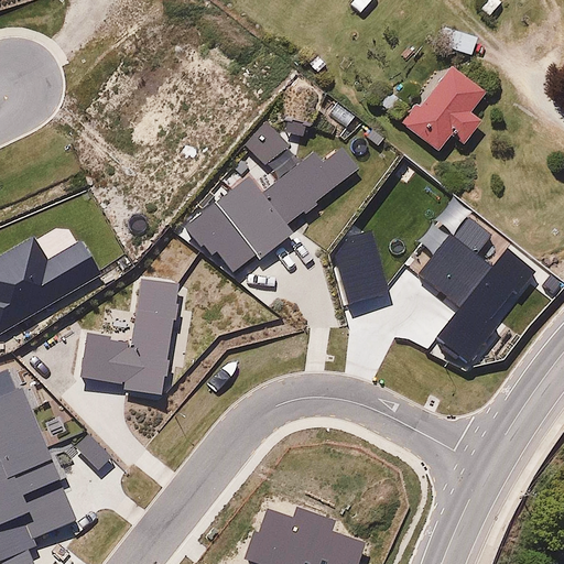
[(496,0),(474,0),(474,1),(485,12),(496,0)]
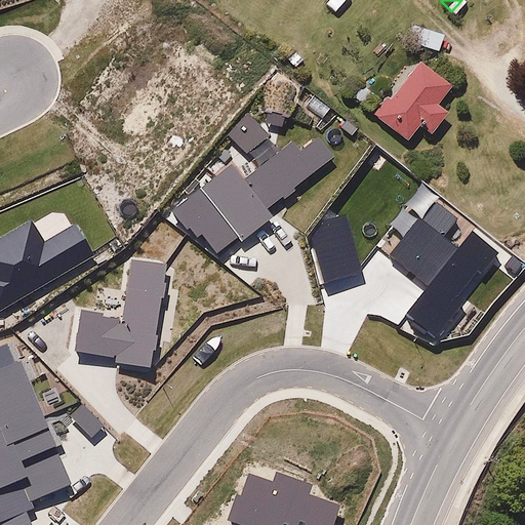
[(438,56),(445,35),(412,24),(405,45),(438,56)]
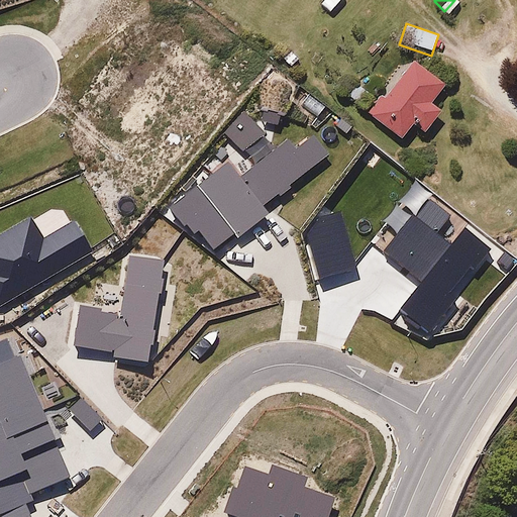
[(418,135),(437,112),(424,100),(440,83),(409,56),(360,112),(393,140),(406,125),(418,135)]
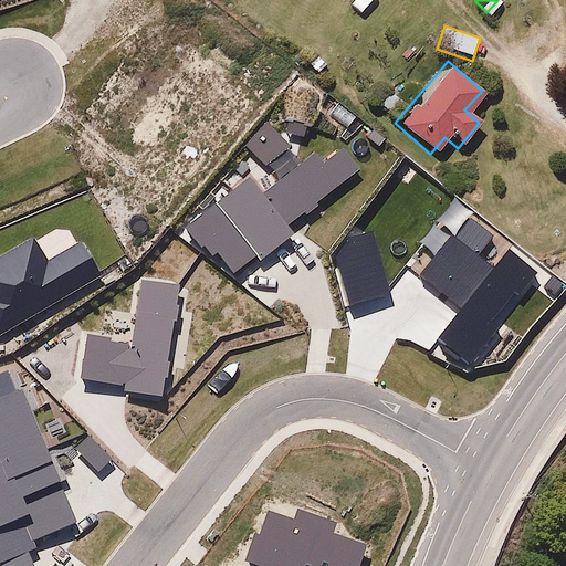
[(271,126),(248,146),(266,168),(290,147),(271,126)]
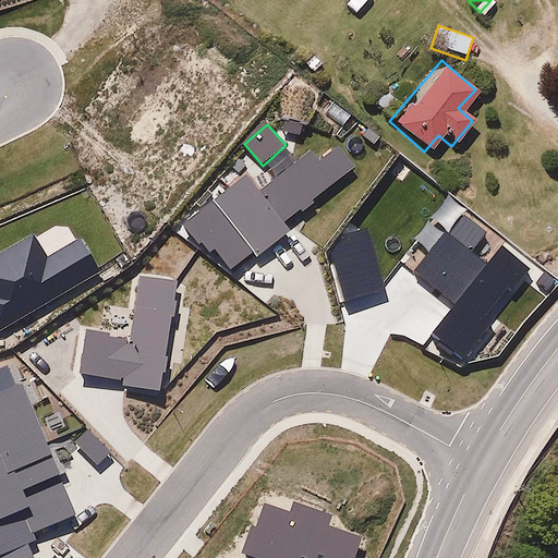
[(247,177),(183,225),(231,267),(284,228),(355,159),(340,143),(322,161),(304,145),(278,166),(283,172),(258,190),(247,177)]
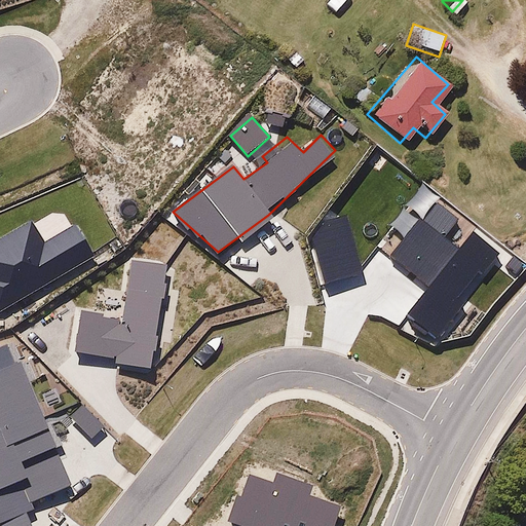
[(435,203),(393,255),(433,284),(407,320),(438,342),(498,255),(470,236),(460,248),(446,236),(458,221),(435,203)]
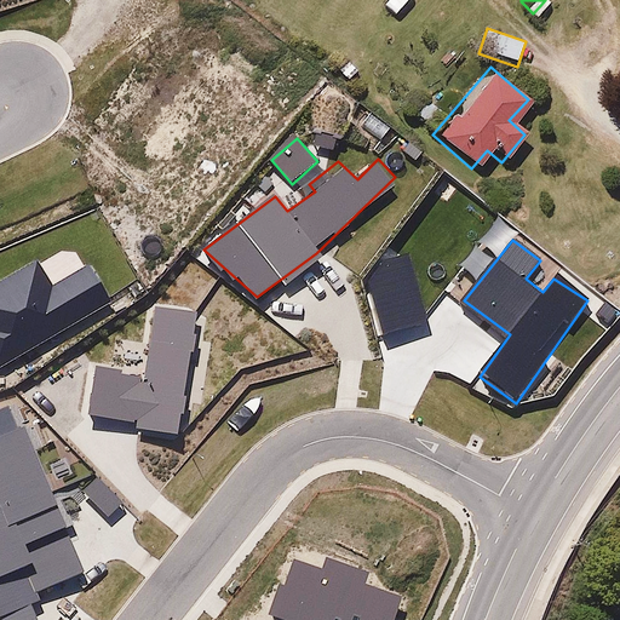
[(27,254),(0,268),(0,349),(93,296),(73,262),(40,280),(27,254)]
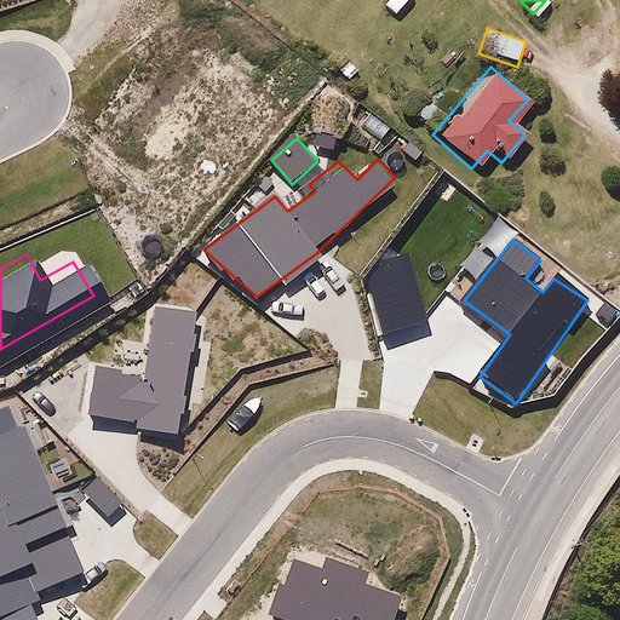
[(137,379),(95,374),(87,422),(177,436),(195,311),(148,306),(137,379)]
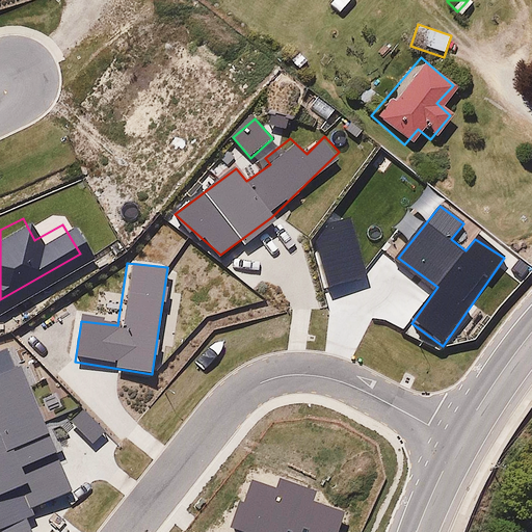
[(69,494),(15,346),(0,351),(0,496),(20,488),(27,509),(69,494)]
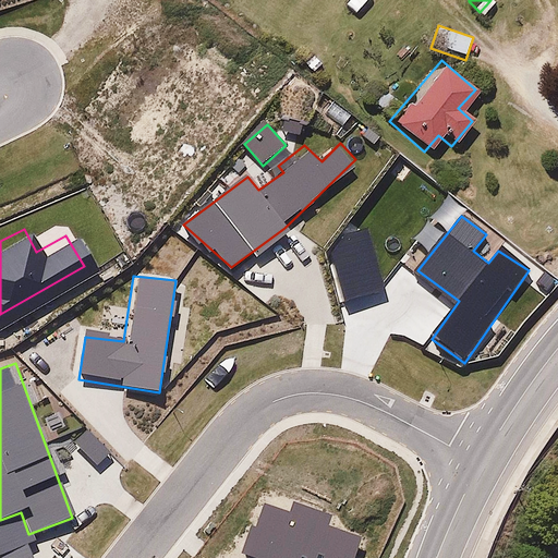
[(255,557),(354,557),(362,535),(329,523),(332,514),(294,500),(290,512),(263,504),(244,554),(255,557)]
